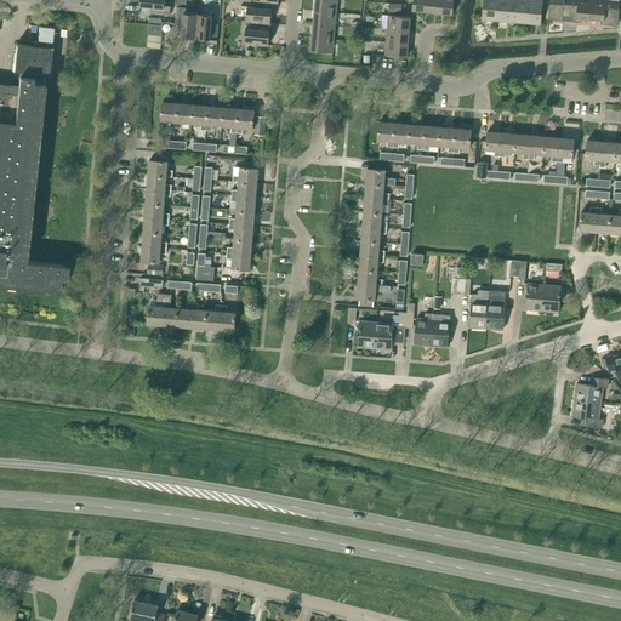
[(151,13),(170,15),(171,6),(165,5),(165,0),(141,0),(141,5),(151,6),(151,13)]
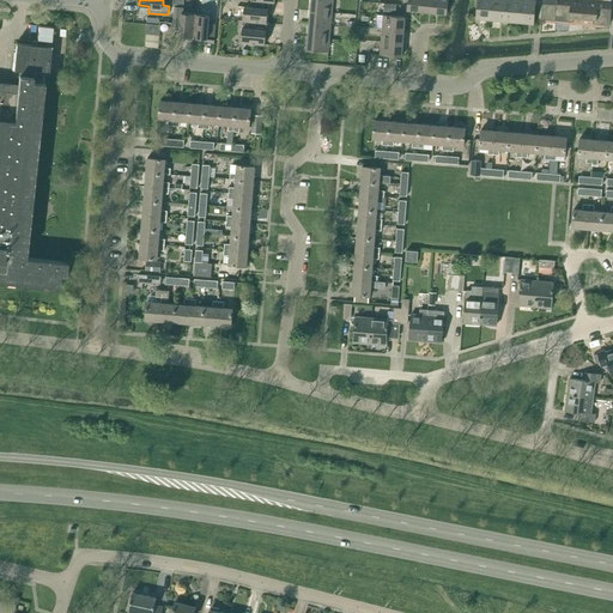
[(273,1),(259,0),(253,0),(253,7),(244,6),(243,20),(267,23),(268,12),(272,12),(273,1)]
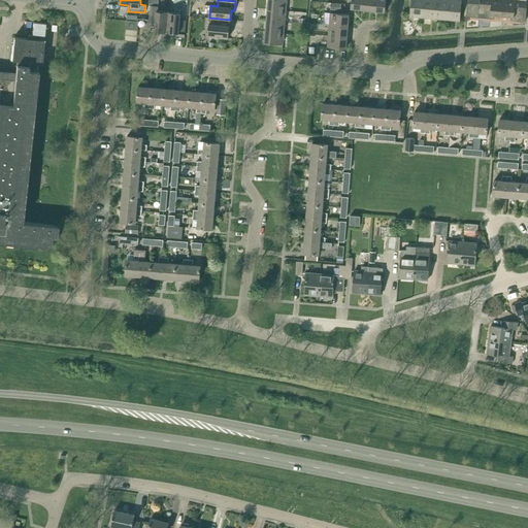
[(268,0),(268,8),(286,10),(287,0),(268,0)]
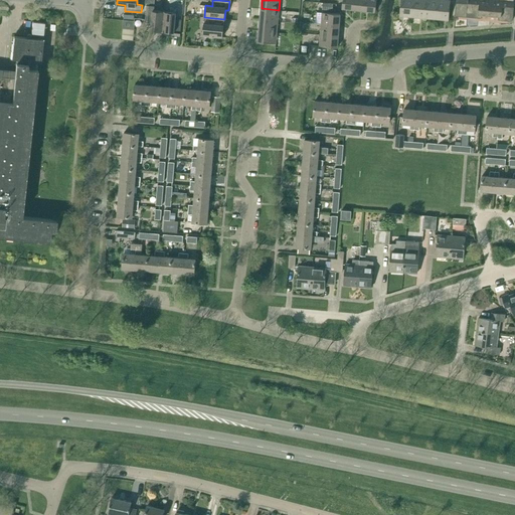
[(343,0),(342,8),(353,9),(354,0),(343,0)]
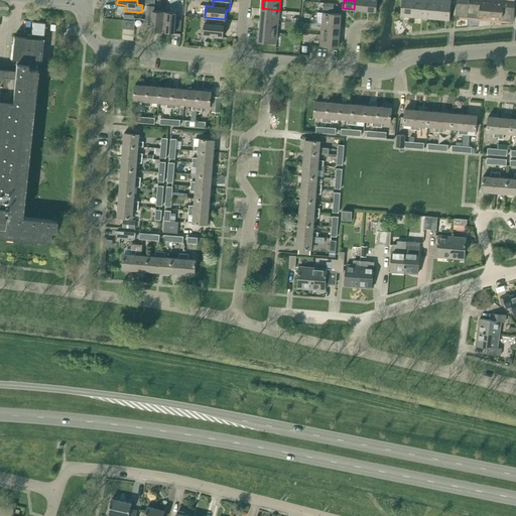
[(355,0),(354,9),(365,10),(366,0),(355,0)]
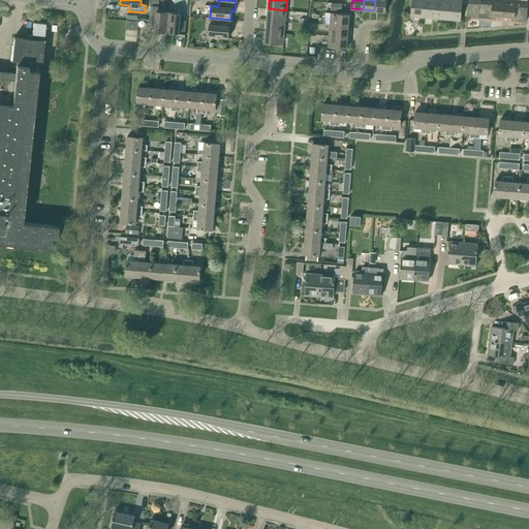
[(385,11),(386,0),(375,0),(374,10),(385,11)]
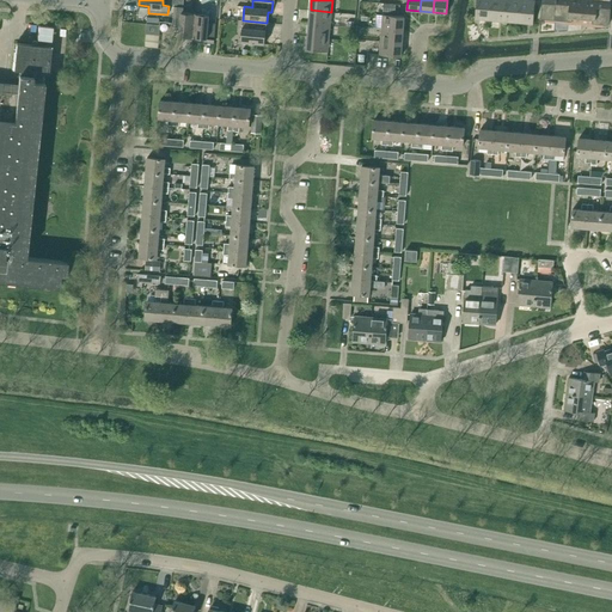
[(477,0),(476,19),(490,20),(491,0),(477,0)]
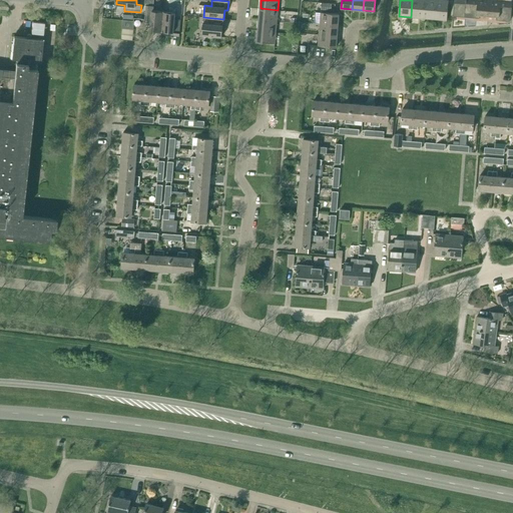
[(412,0),(411,17),(423,18),(424,0),(412,0)]
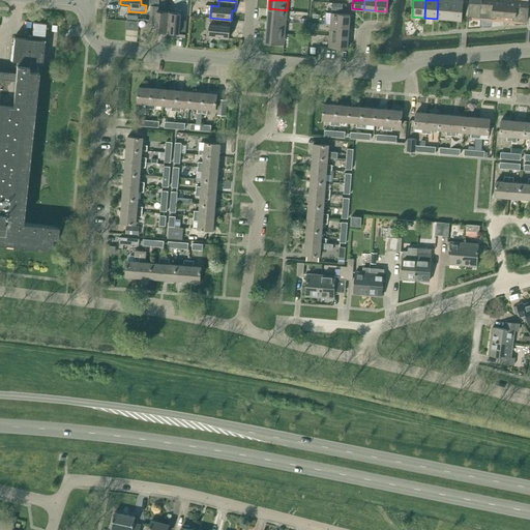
[(438,0),(437,19),(449,20),(450,0),(438,0)]
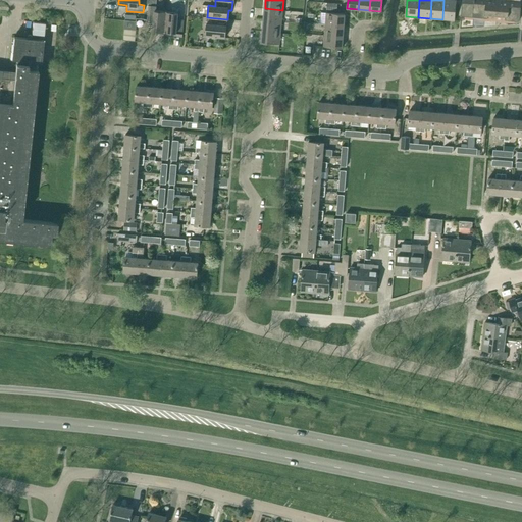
[(451,0),(444,0),(442,19),(455,20),(457,0),(451,0)]
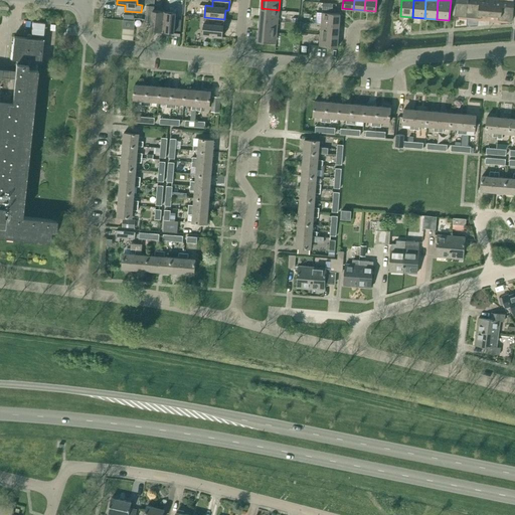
[(456,0),(456,14),(460,14),(460,18),(467,18),(467,15),(468,0),(456,0)]
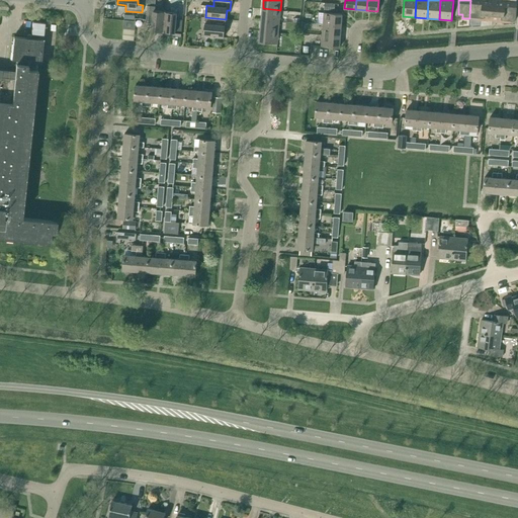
[(482,0),(470,0),(469,15),(473,15),(473,19),(481,20),(481,19),(482,0)]
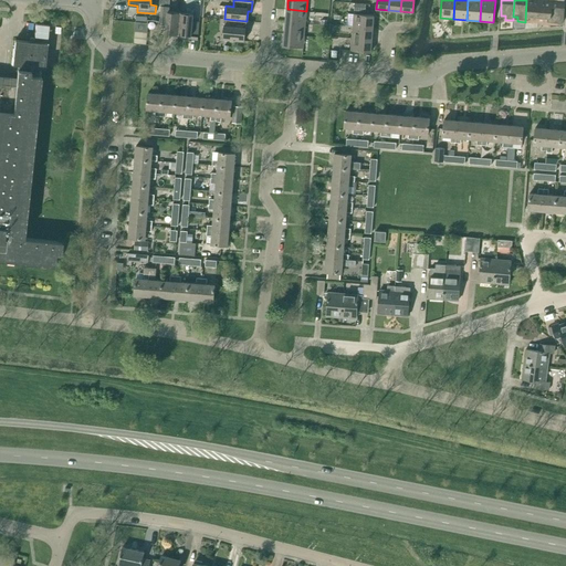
[(534,18),(538,19),(540,0),(526,0),(525,21),(533,22),(534,18)]
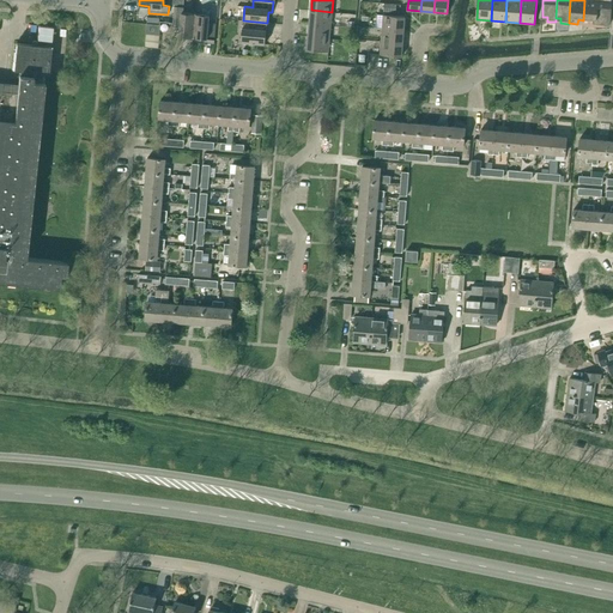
[(588,25),(596,25),(598,0),(592,0),(593,0),(592,0),(584,0),(583,20),(588,20),(588,25)]
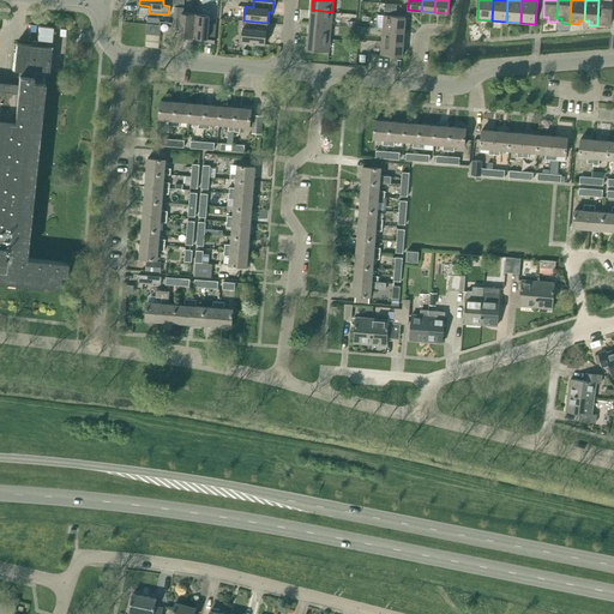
[(606,22),(612,23),(613,1),(606,1),(605,0),(599,0),(597,25),(606,26),(606,22)]
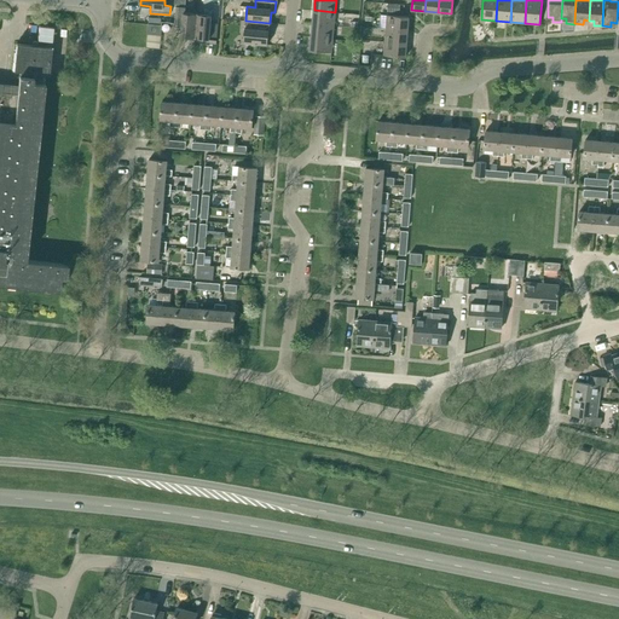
[(181,36),(195,38),(197,13),(185,12),(186,7),(177,6),(174,27),(183,27),(181,36)]
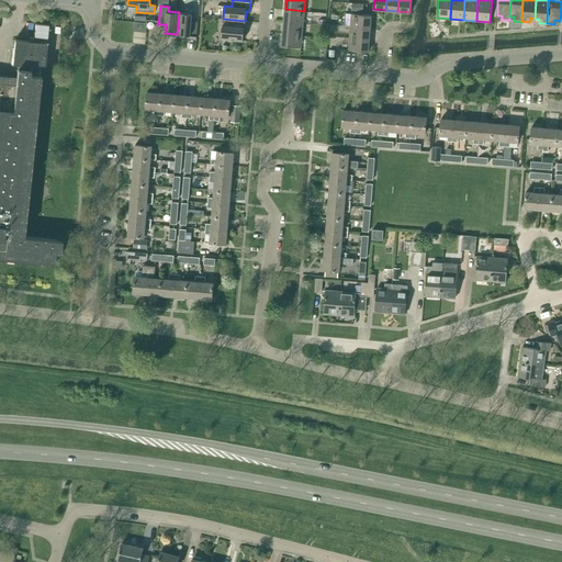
[(283,21),(303,23),(304,11),(285,9),(283,21)]
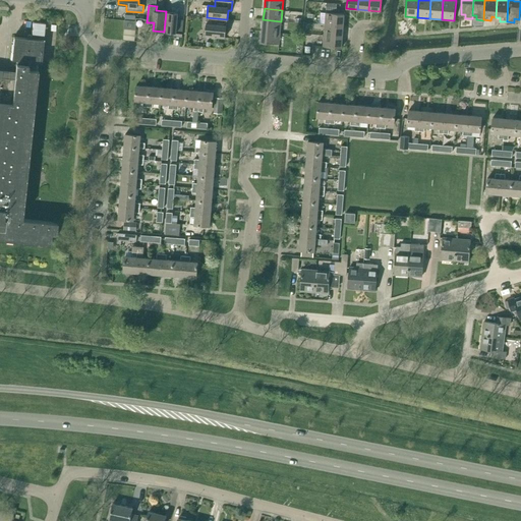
[(177,19),(178,12),(166,11),(164,32),(173,33),(173,36),(182,37),(184,19),(177,19)]
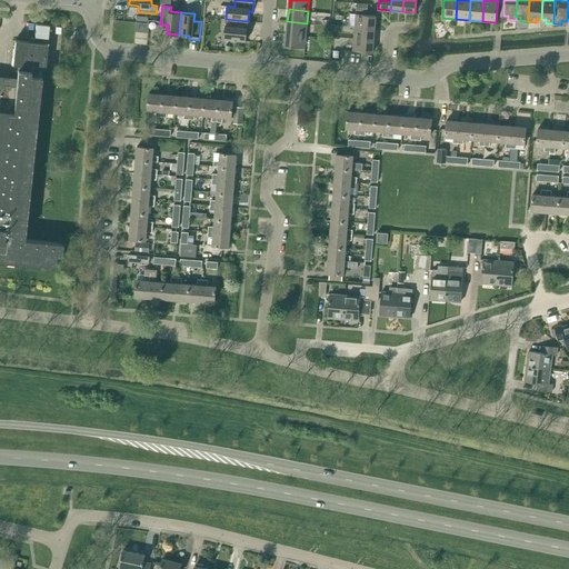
[(376,28),(376,16),(356,13),(356,26),(376,28)]
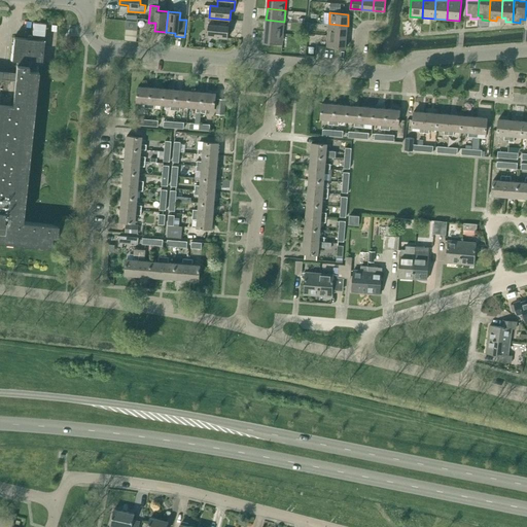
[(230,20),(209,18),(209,24),(208,36),(227,38),(229,28),(232,29),(233,20),(230,20)]
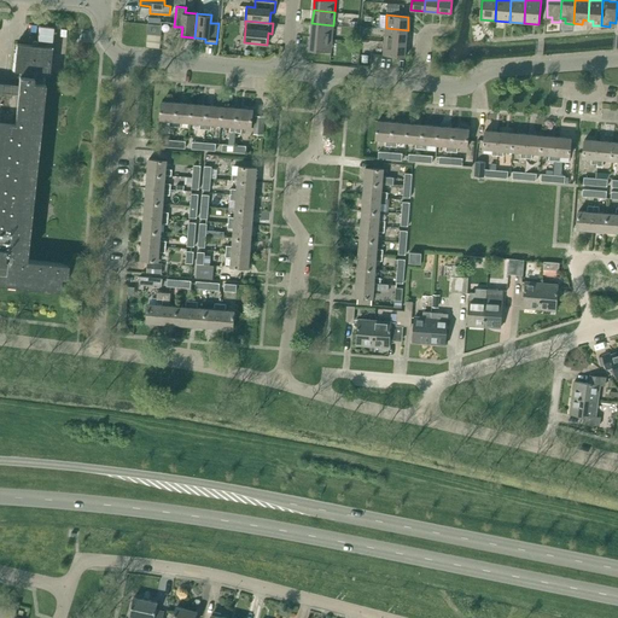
[(312,23),(310,36),(332,39),(333,25),(312,23)]
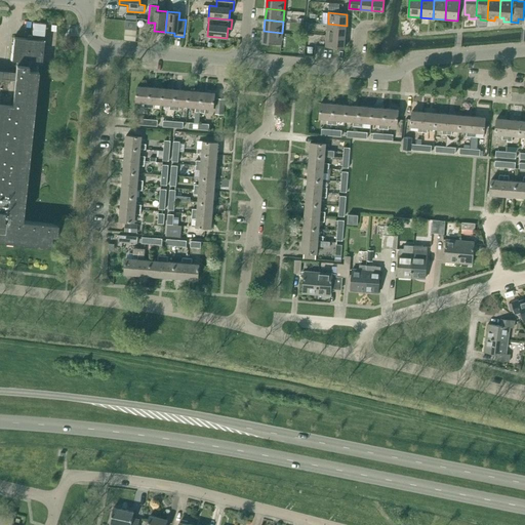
[(137,22),(126,21),(125,29),(137,30),(137,22)]
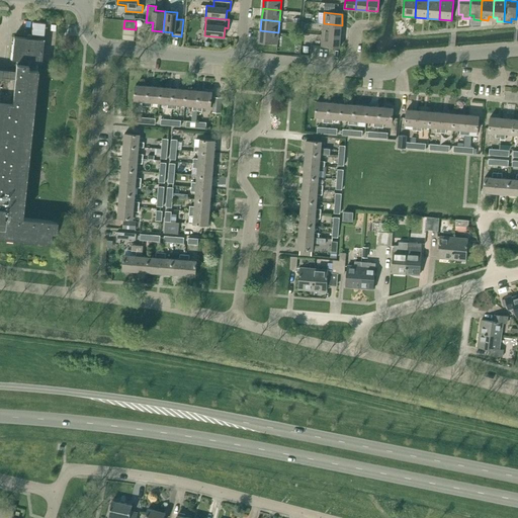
[(32,21),(31,33),(44,34),(45,23),(32,21)]
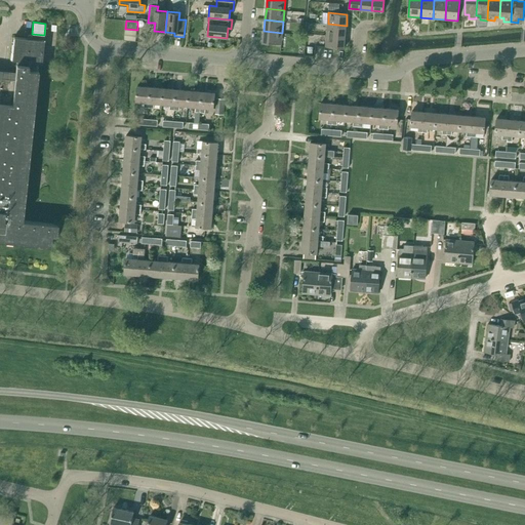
[(346,37),(347,26),(328,24),(327,35),(346,37)]
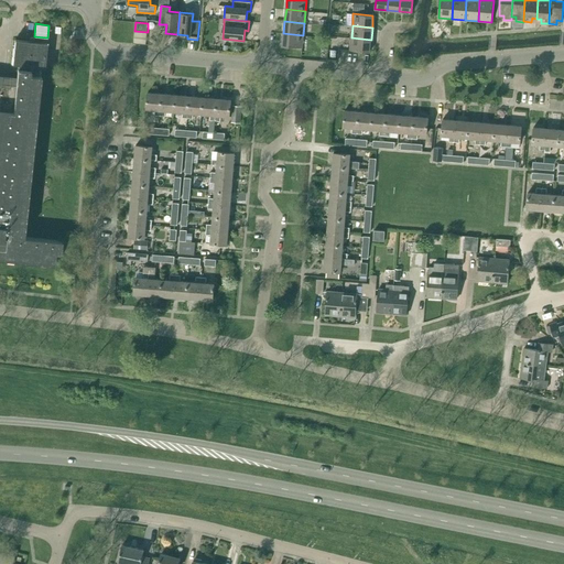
[(282,45),(302,47),(303,35),(283,33),(282,45)]
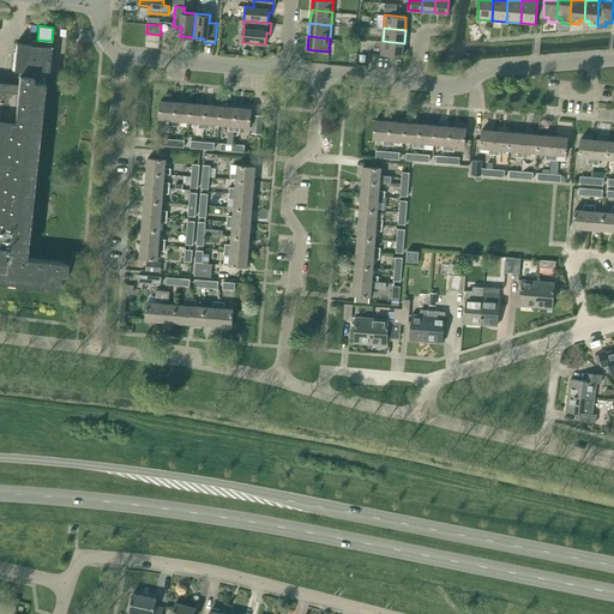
[(403,56),(404,43),(383,41),(381,54),(403,56)]
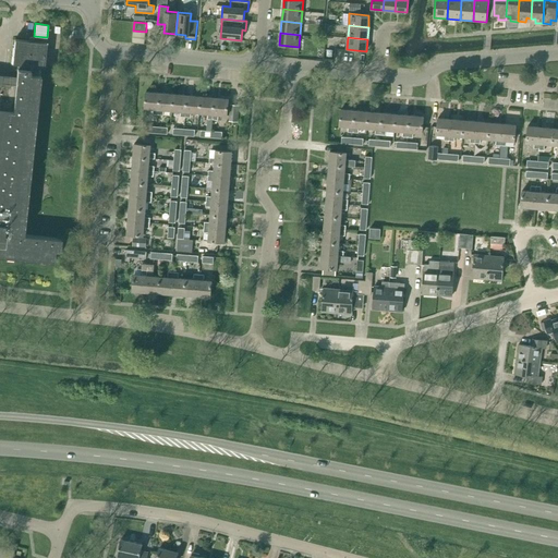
[(0,255),(55,262),(56,251),(60,252),(62,239),(24,234),(40,74),(29,73),(31,69),(36,69),(36,65),(41,67),(44,67),(44,65),(47,43),(15,39),(12,63),(17,63),(16,77),(0,75),(0,255)]
